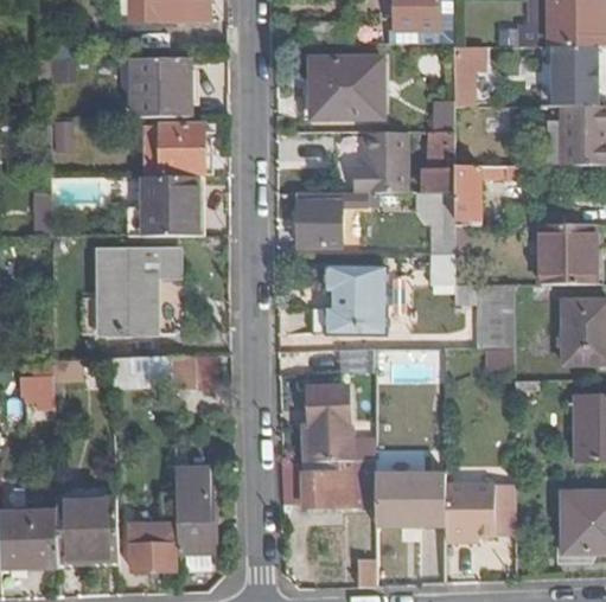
[(133,0),(133,19),(212,19),(211,0),(133,0)]
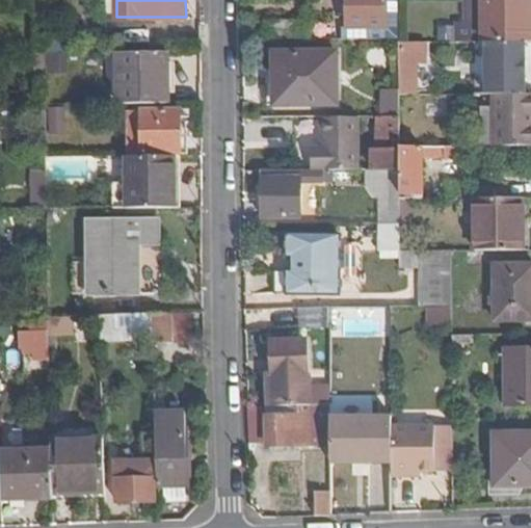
[(344,0),(345,38),(397,37),(397,0),(344,0)]
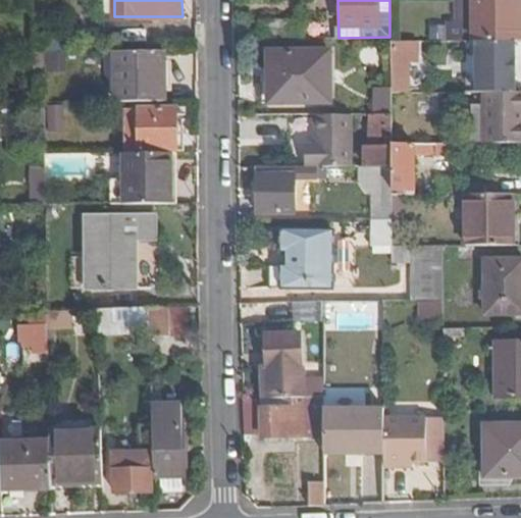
[(520,38),(520,0),(471,0),(471,17),(454,18),(447,18),(447,40),(453,39),(464,39),(513,39),(520,38)]
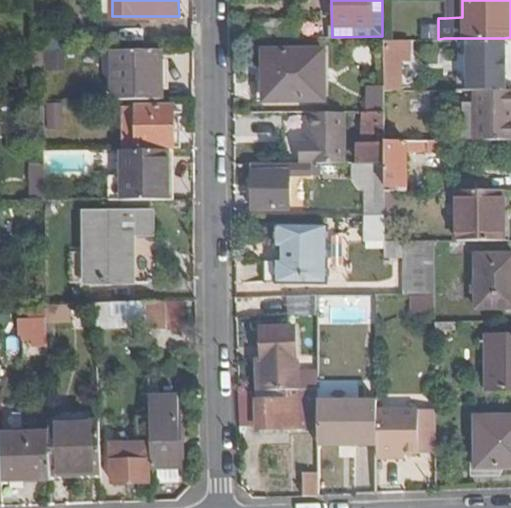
[(445,0),(445,18),(462,17),(462,0),(445,0)]
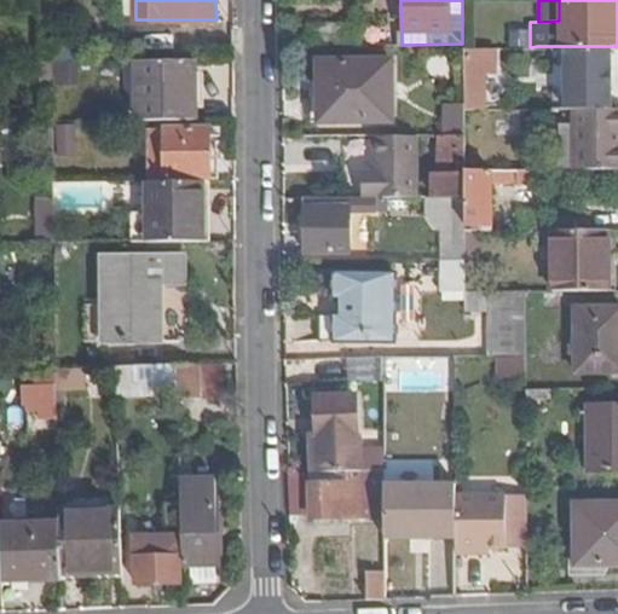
[(550,46),(537,46),(538,108),(573,108),(610,108),(617,106),(617,69),(608,69),(608,62),(608,46),(550,46)]
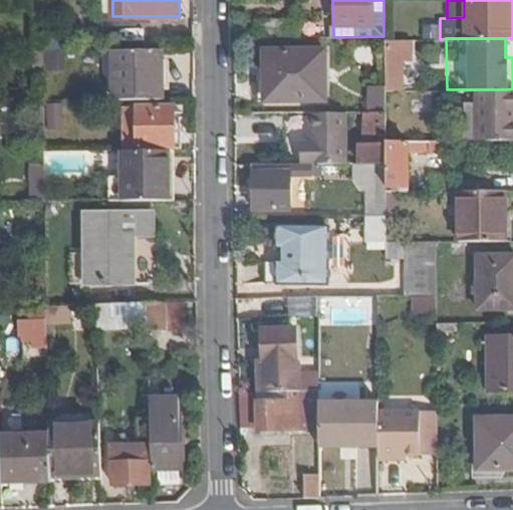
[(409,59),(409,39),(383,39),(383,85),(383,90),(402,90),(402,59),(409,59)]
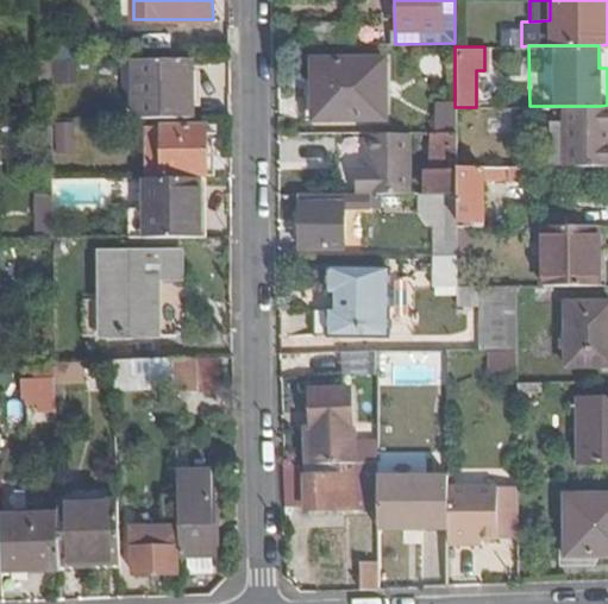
[(192,115),(192,56),(131,56),(131,115),(192,115)]
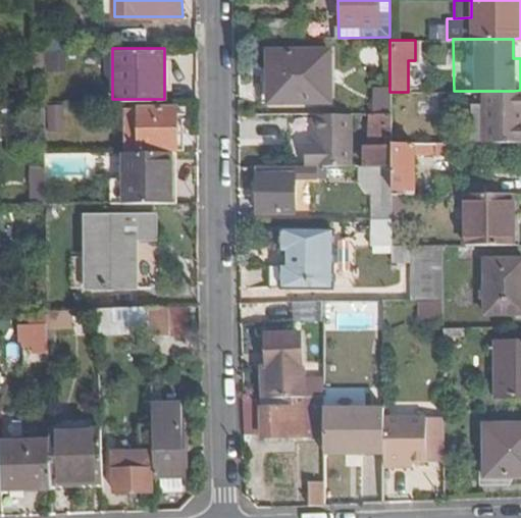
[(329,50),(267,50),(268,102),(329,101),(329,50)]
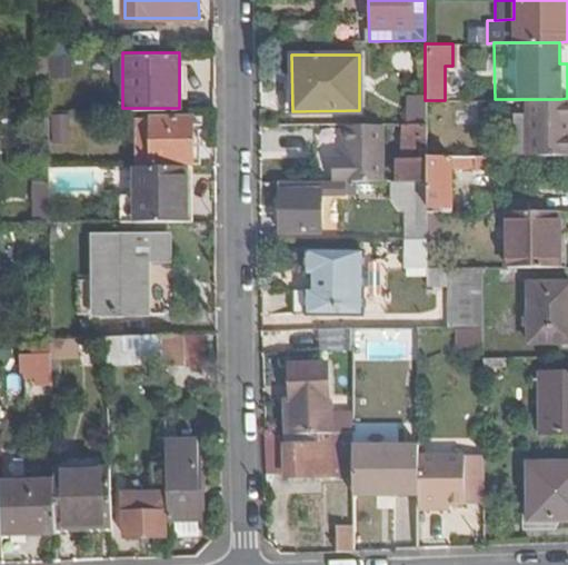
[(425,124),(425,100),(425,95),(406,95),(407,125),(425,124)]
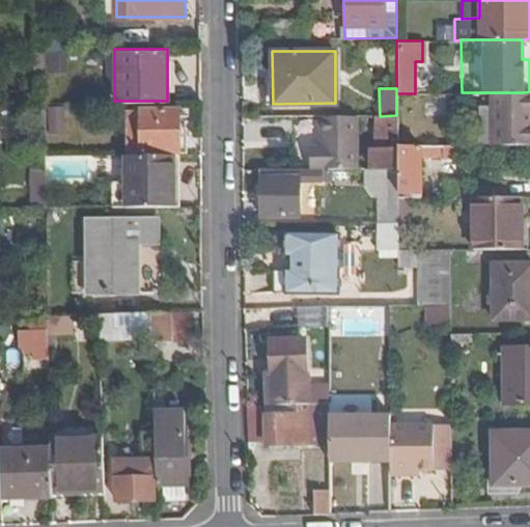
[(479,105),(479,145),(529,144),(529,91),(523,92),(492,92),(492,104),(479,105)]
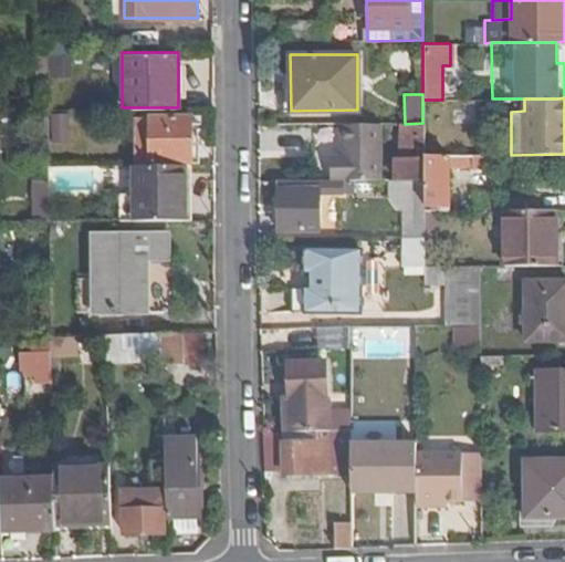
[(50,131),(50,111),(35,111),(35,131),(50,131)]
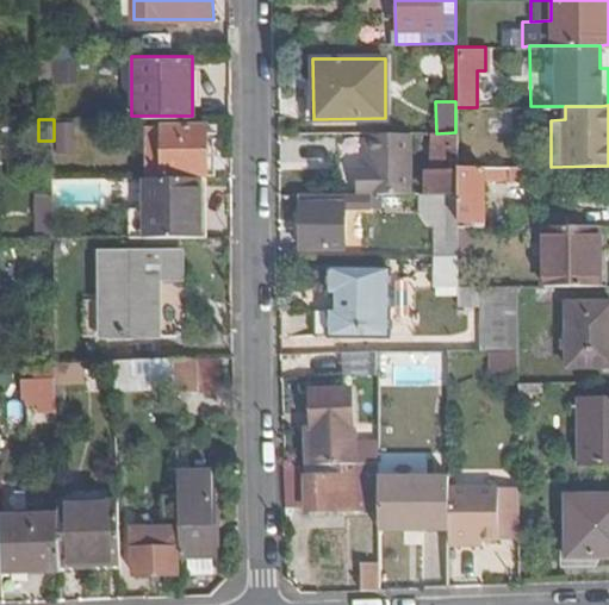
[(163,124),(163,125),(163,149),(147,150),(147,174),(206,173),(205,123),(163,124)]
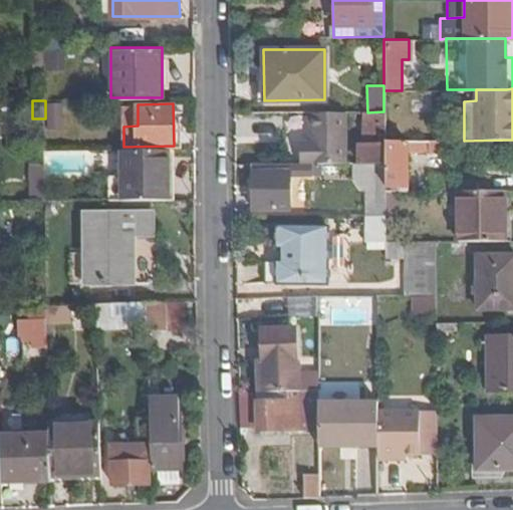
[(138,125),(138,105),(122,105),(123,126),(138,125)]
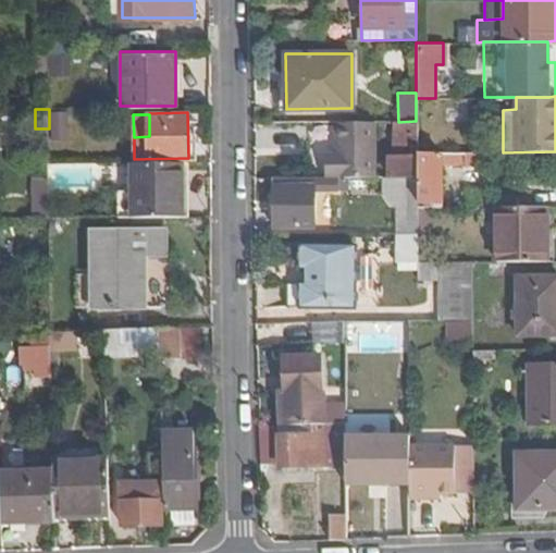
[(375,176),(374,122),(363,123),(363,120),(335,120),(335,152),(324,152),(324,177),(333,177),(375,176)]
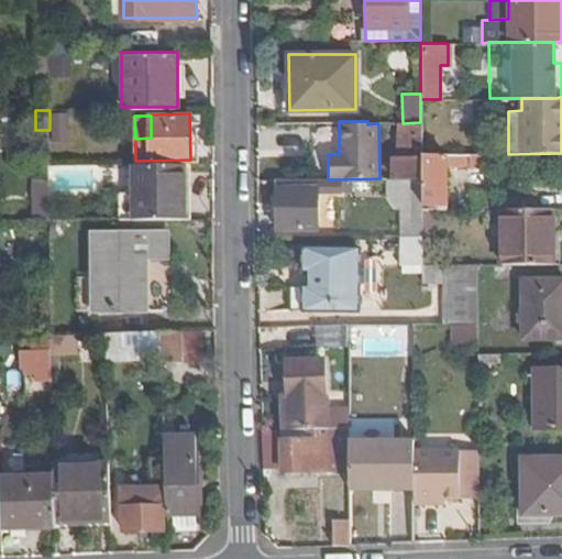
[(420,177),(420,155),(420,122),(403,123),(399,123),(398,156),(394,156),(394,178),(403,178),(420,177)]
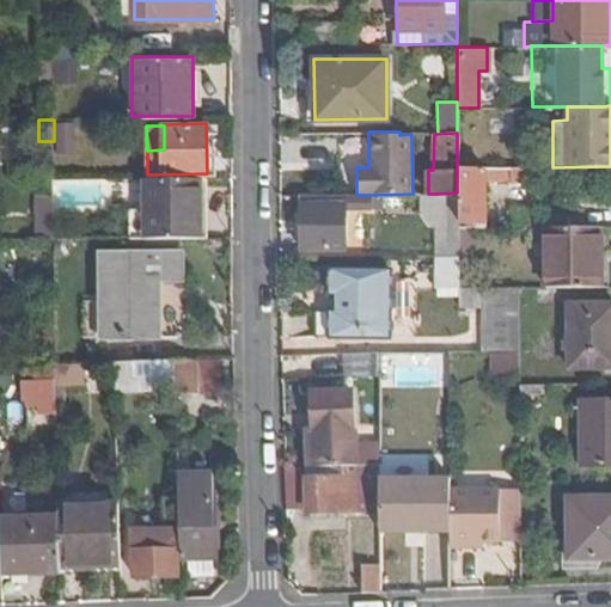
[(457,192),(457,220),(483,219),(483,179),(505,179),(505,167),(457,169),(457,192)]
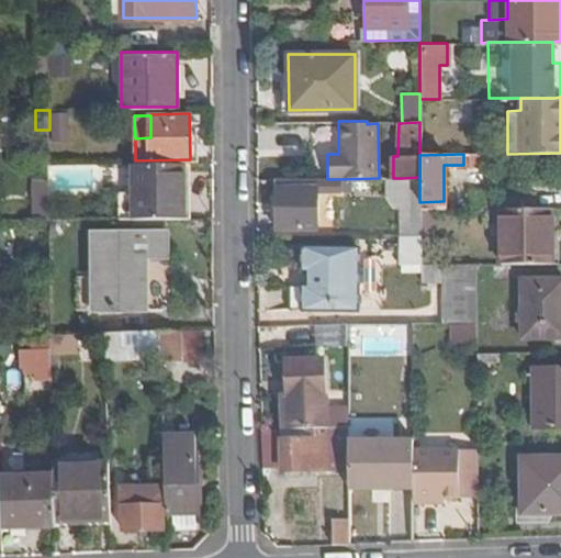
[(184,163),(133,164),(133,190),(133,216),(184,216),(184,163)]
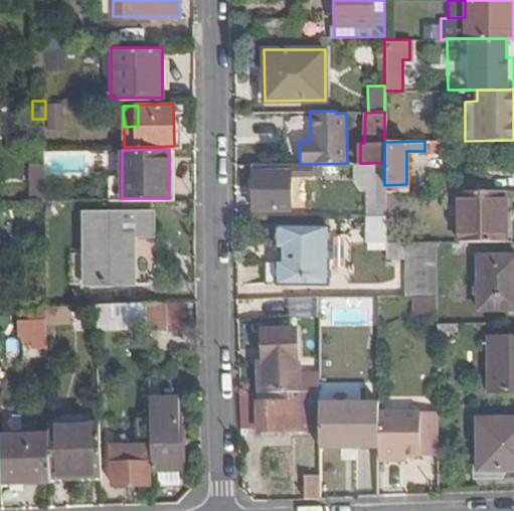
[(384,215),(384,190),(384,185),(384,162),(368,163),(369,215),(384,215)]
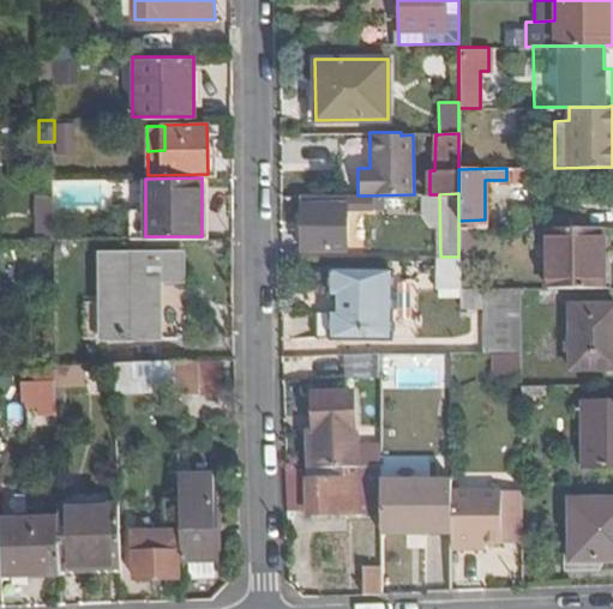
[(367,209),(367,196),(358,196),(301,196),(302,249),(346,249),(346,210),(367,209)]
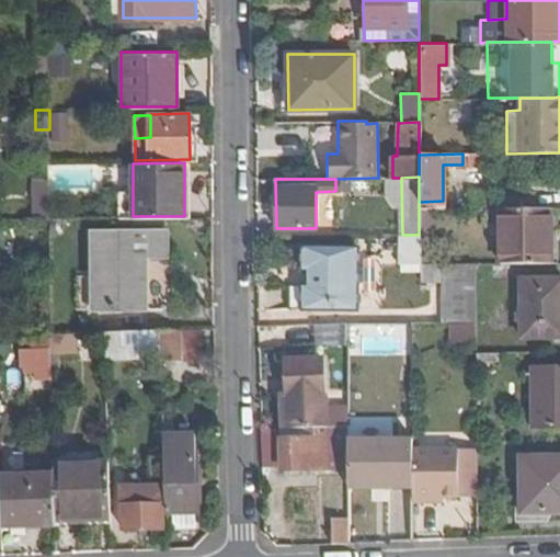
[(49,217),(49,180),(35,180),(35,218),(49,218),(49,217)]
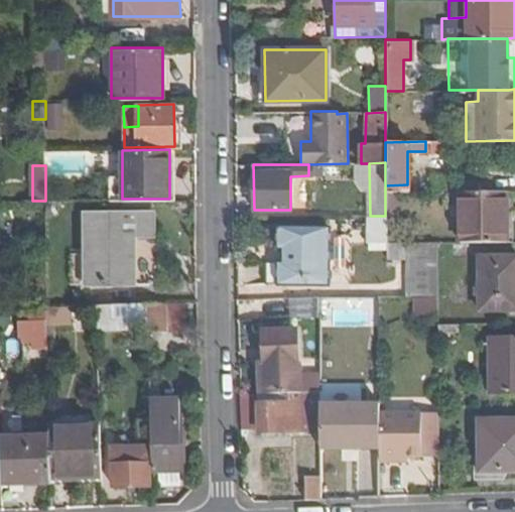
[(507,240),(506,189),(459,189),(458,241),(507,240)]
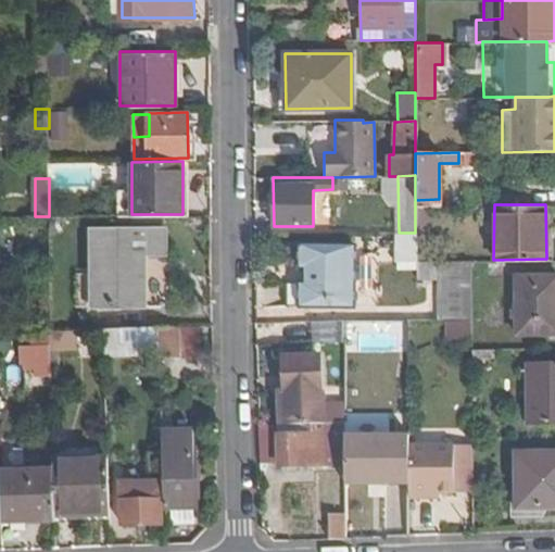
[(428,205),(415,205),(415,233),(415,260),(428,260),(428,205)]
